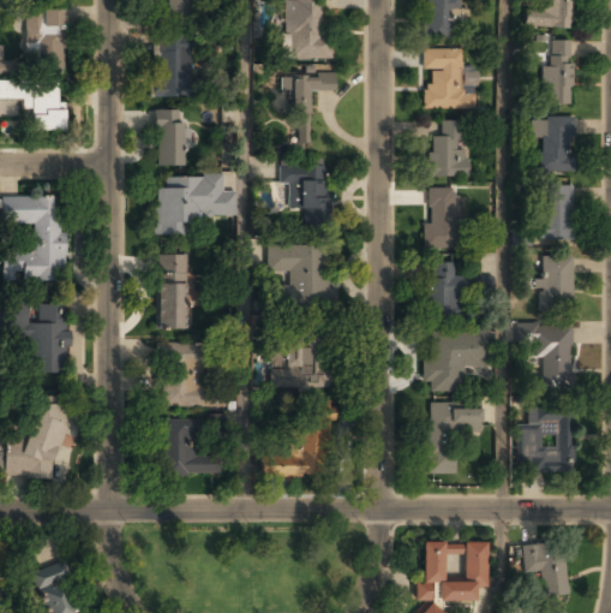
[(154,0),(154,10),(191,10),(191,0),(154,0)]
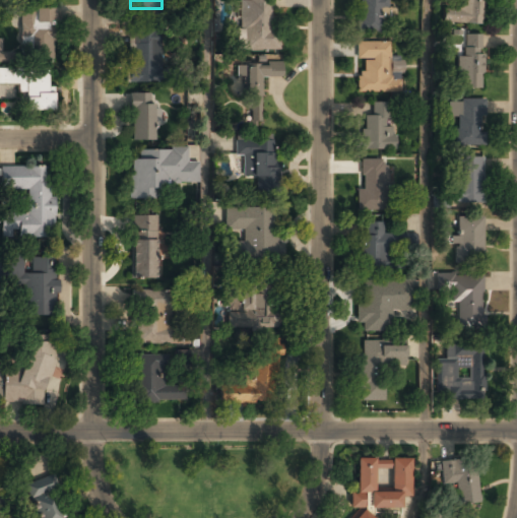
[(242,48),(282,49),(282,34),(273,34),(274,0),(252,0),(252,12),(243,12),(242,48)]
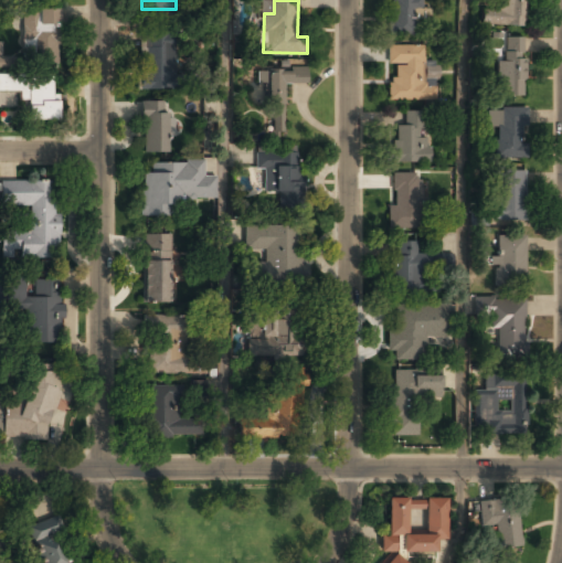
[(392,0),(392,34),(423,34),(423,0),(392,0)]
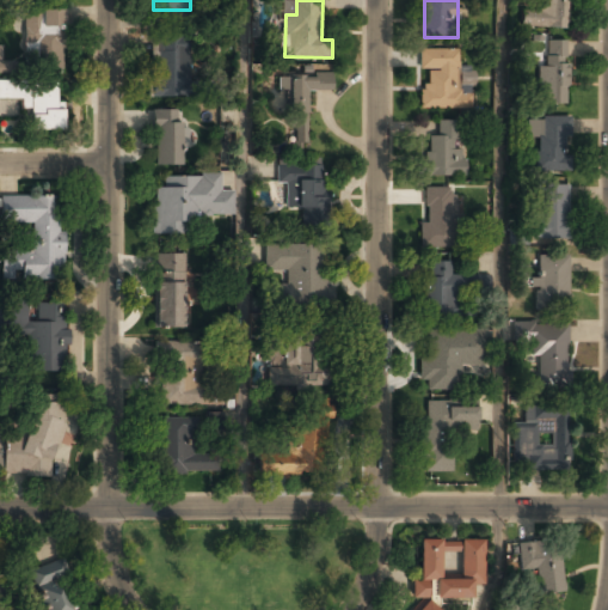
[(542,0),(542,10),(526,10),(526,25),(570,26),(570,0),(542,0)]
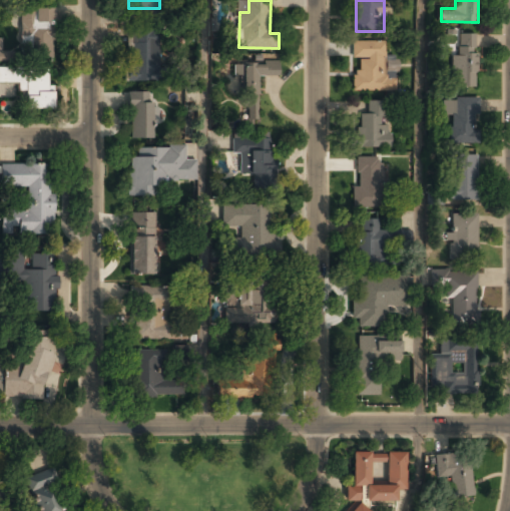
[(55,58),(56,8),(23,7),(22,58),(55,58)]
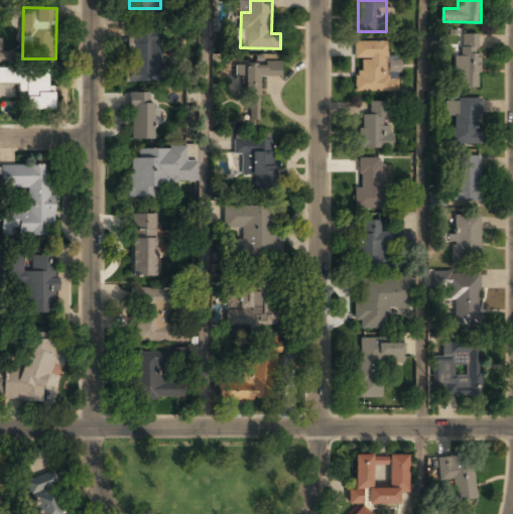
[(129,80),(161,80),(160,29),(129,29),(129,80)]
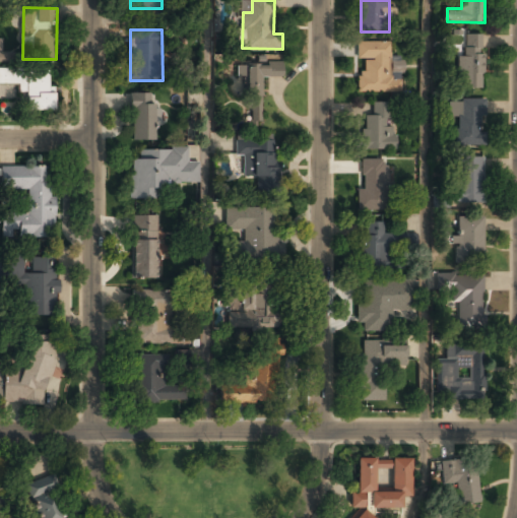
[(486,86),(486,33),(467,33),(467,54),(459,54),(459,86),(486,86)]
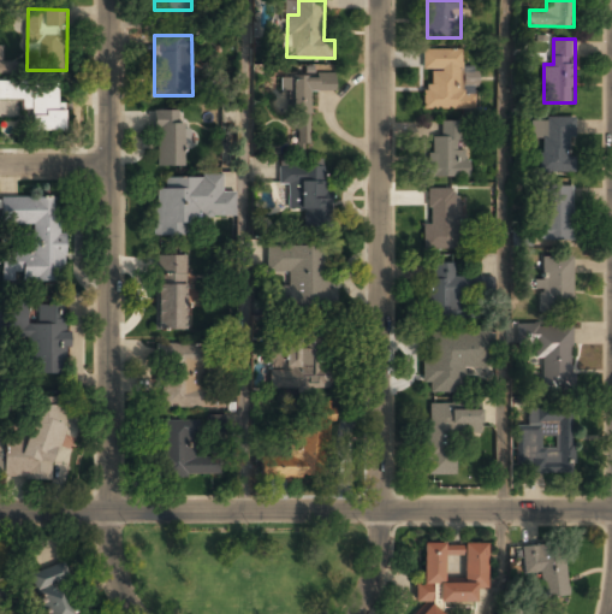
[(467,48),(425,48),(425,70),(427,70),(427,108),(477,108),(477,90),(467,90),(467,48)]
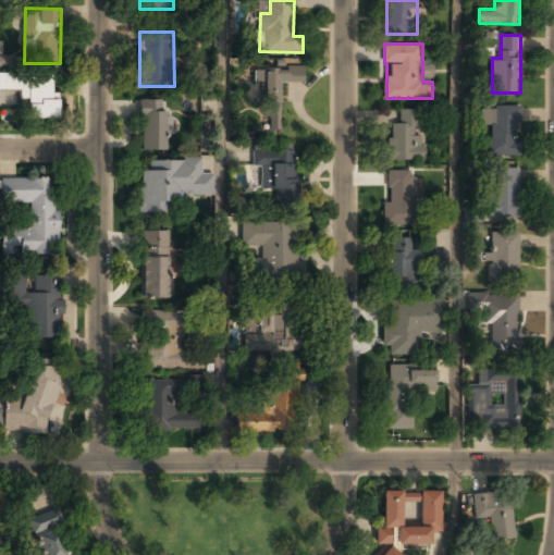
[(0,63),(15,64),(15,54),(0,52),(0,63)]
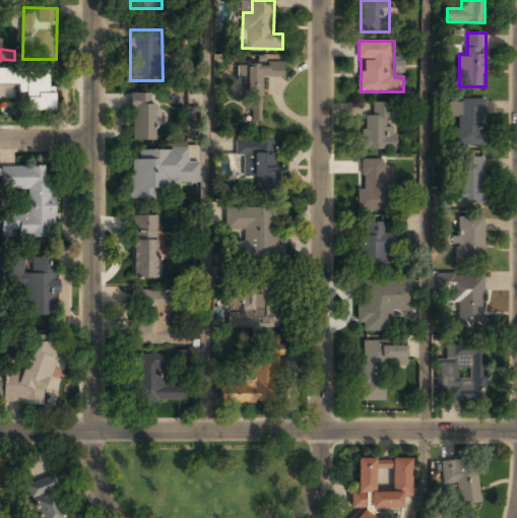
[(249,122),(265,122),(264,75),(284,75),(284,63),(249,63),(249,122)]
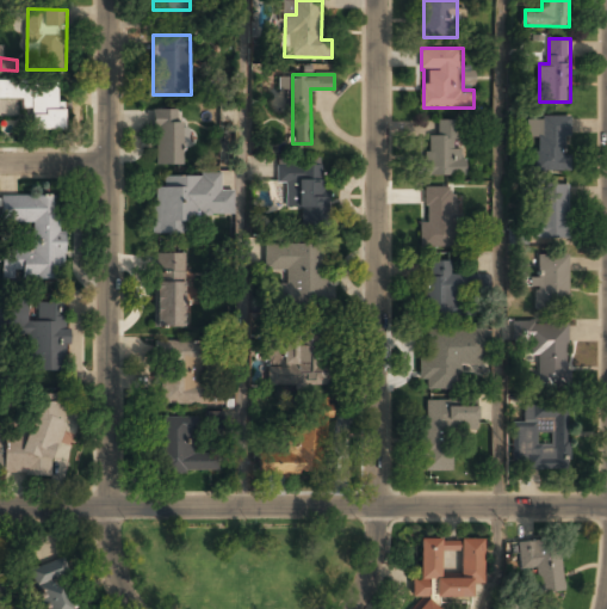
[(0,99),(24,99),(24,112),(33,112),(33,129),(64,129),(64,78),(0,78),(0,99)]
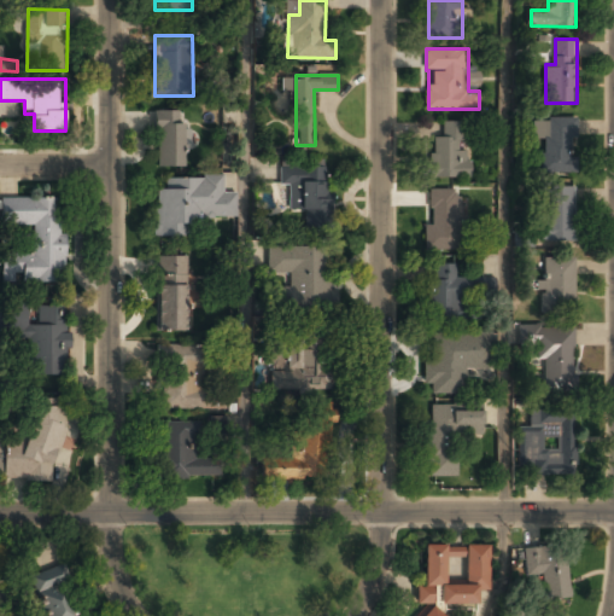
[(159,166),(189,164),(187,109),(156,111),(159,166)]
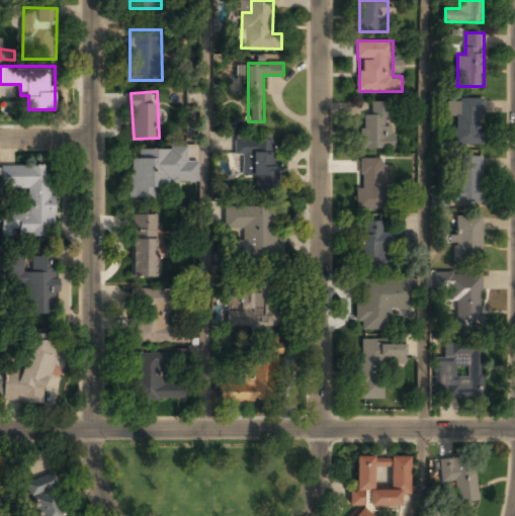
[(486,95),(448,96),(449,115),(456,115),(457,144),(486,143),(486,95)]
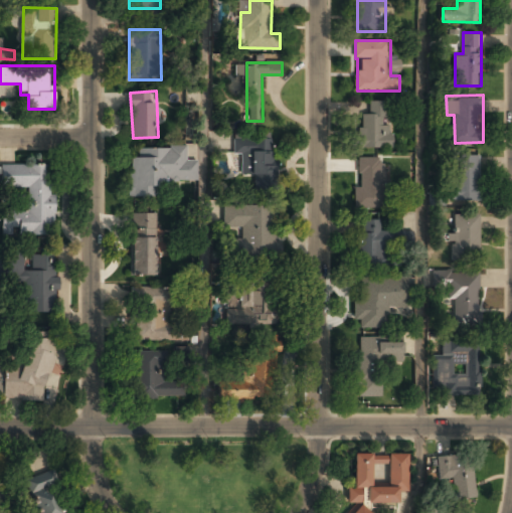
[(390,146),(389,101),(370,101),(370,114),(359,114),(360,147),(390,146)]
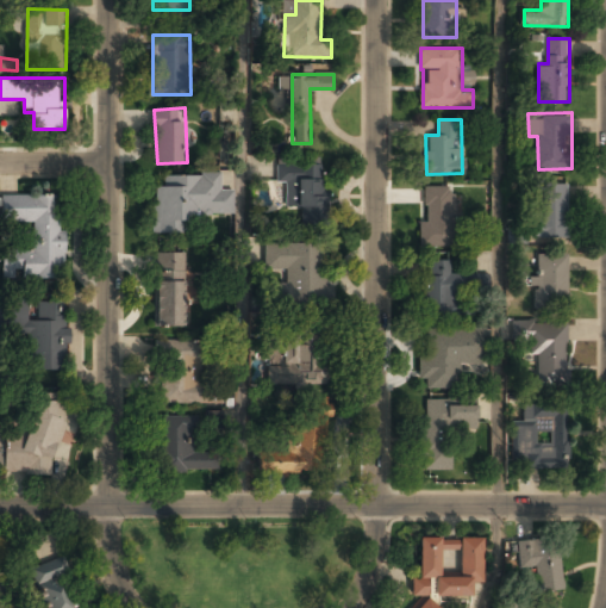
[(279,184),(287,182),(287,208),(305,206),(305,217),(324,217),(323,161),(279,161),(279,184)]
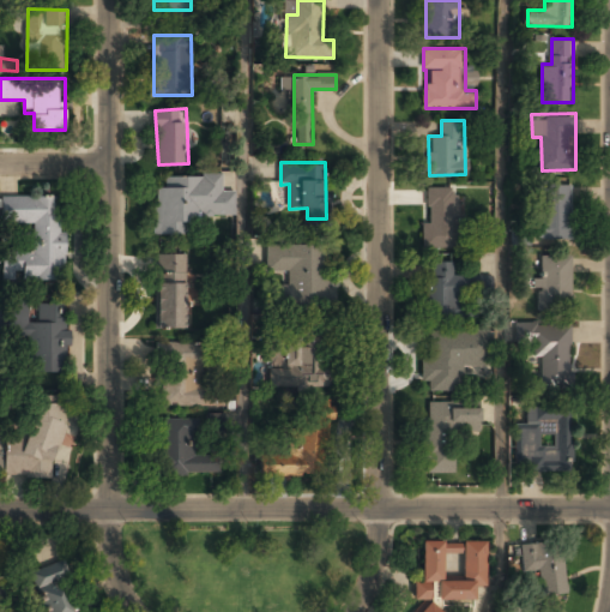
[(167,173),(167,187),(156,187),(155,233),(186,233),(187,215),(237,216),(237,189),(224,189),(224,173),(167,173)]
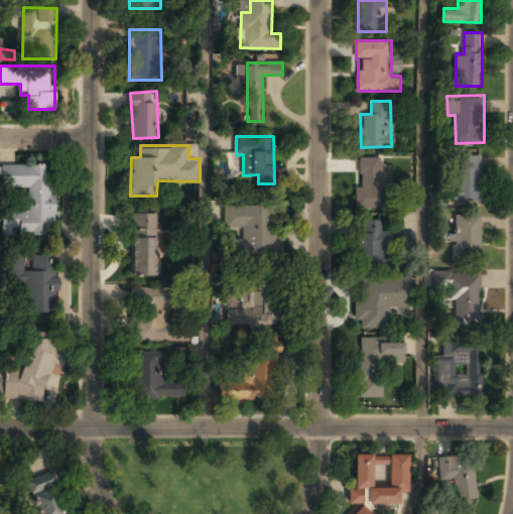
[(481,201),(481,153),(454,153),(454,201),(481,201)]
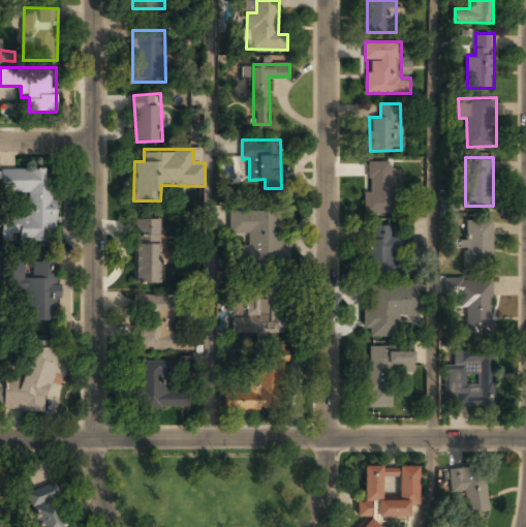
[(367,161),(368,212),(398,211),(397,160),(367,161)]
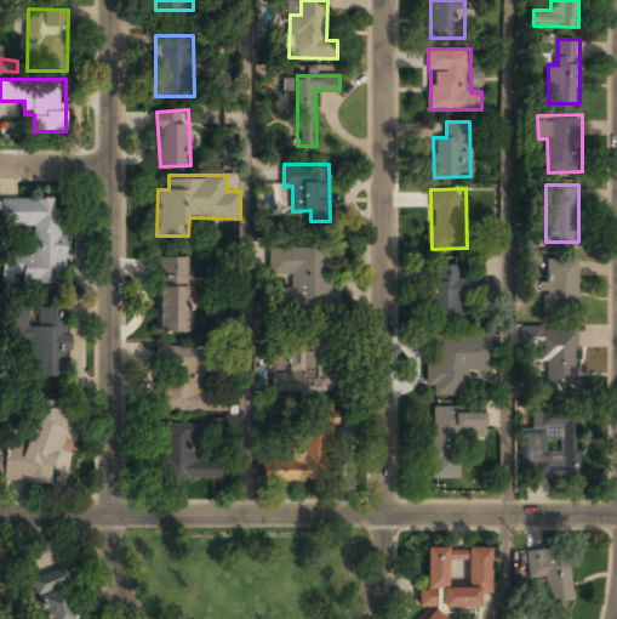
[(64,283),(64,198),(4,198),(4,225),(35,225),(34,250),(4,250),(4,282),(64,283)]
